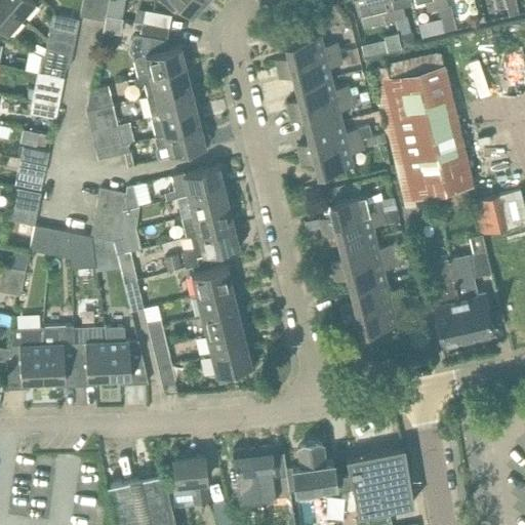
[(21,16),(1,0),(0,0),(0,26),(7,33),(21,16)]
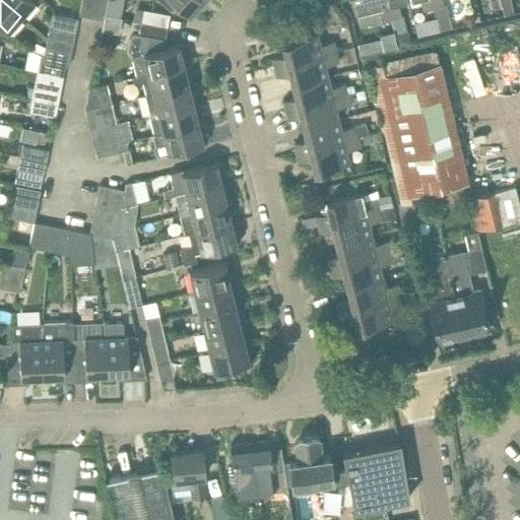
[(1,0),(20,16),(35,1),(33,0),(1,0)]
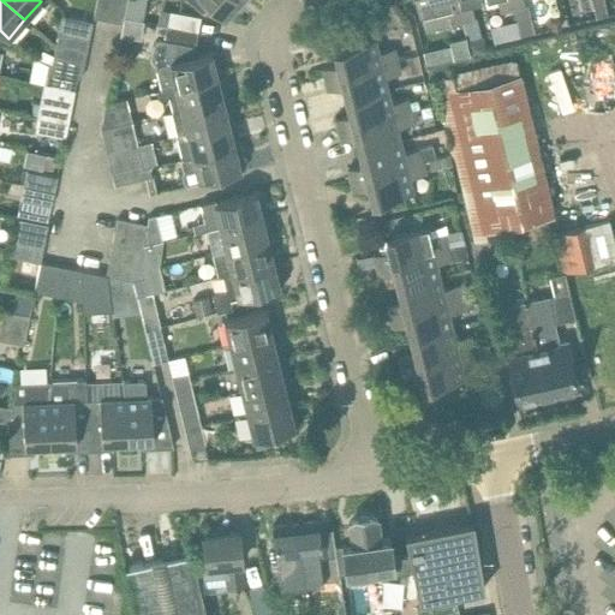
[(107,21),(111,0),(95,0),(93,18),(107,21)]
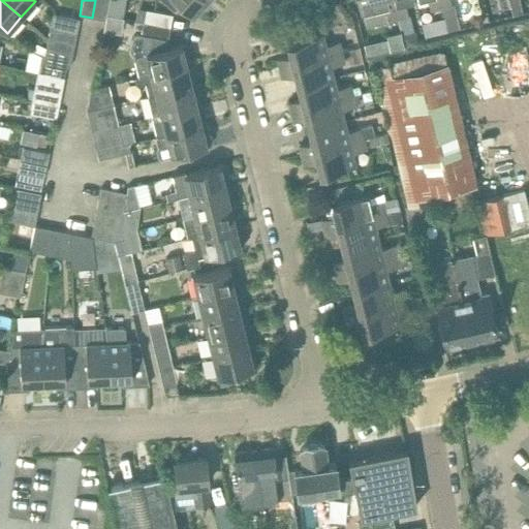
[(107,0),(95,0),(92,18),(103,20),(107,0)]
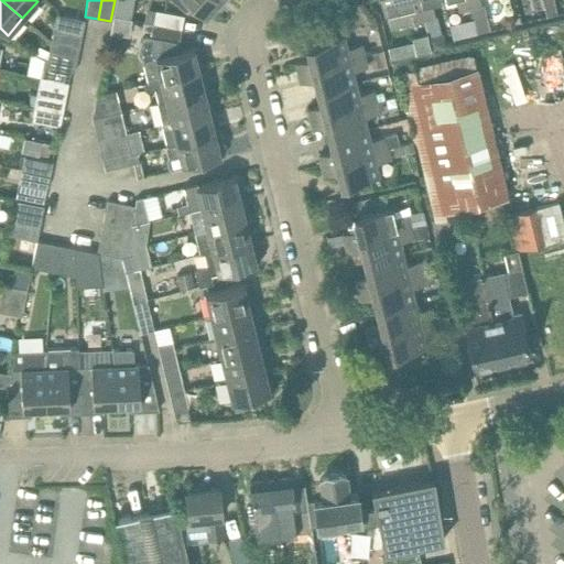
[(208,19),(223,2),(219,0),(173,0),(187,12),(193,6),(208,19)]
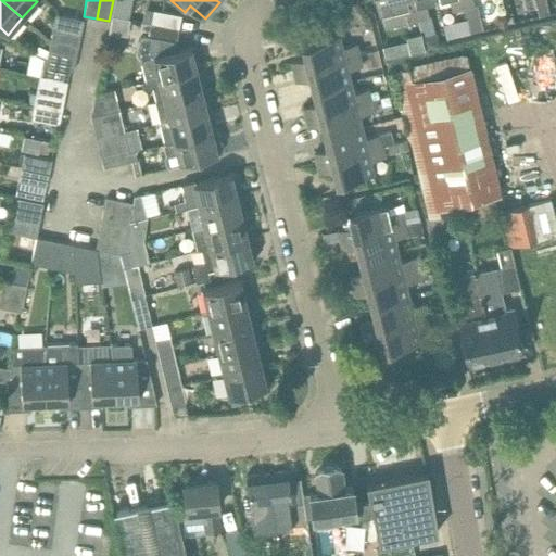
[(386,27),(418,19),(413,0),(375,0),(379,14),(381,13),(386,27)]
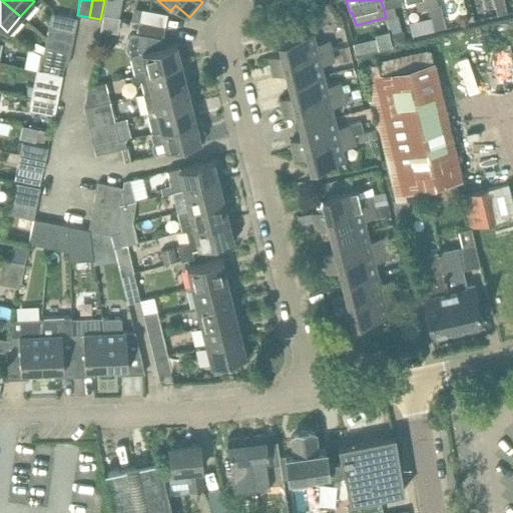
[(400,0),(381,0),(386,17),(396,15),(393,2),(400,0)]
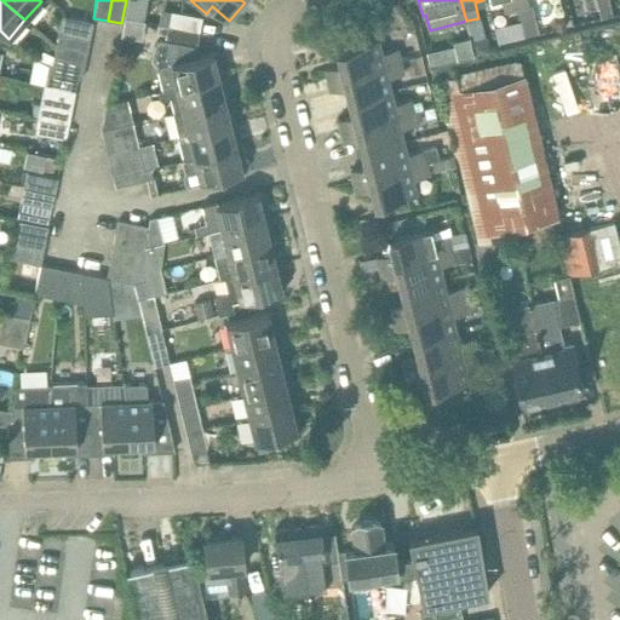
[(500,0),(504,12),(517,9),(515,0),(500,0)]
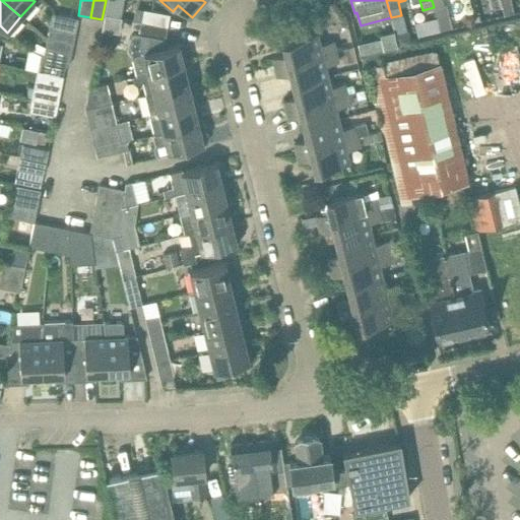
[(443,0),(432,0),(434,7),(435,7),(440,30),(451,27),(446,4),(444,5),(443,0)]
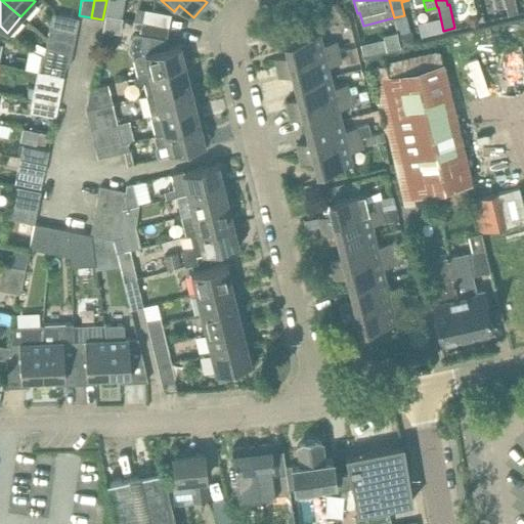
[(504,0),(508,15),(518,13),(514,0),(504,0)]
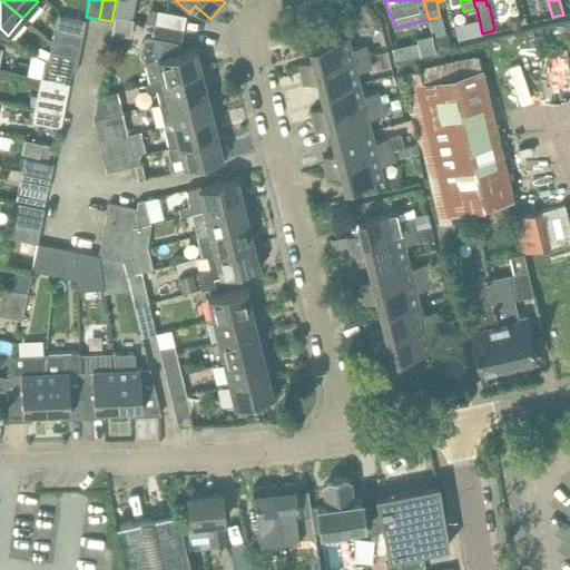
[(569,0),(559,0),(563,15),(569,12),(569,0)]
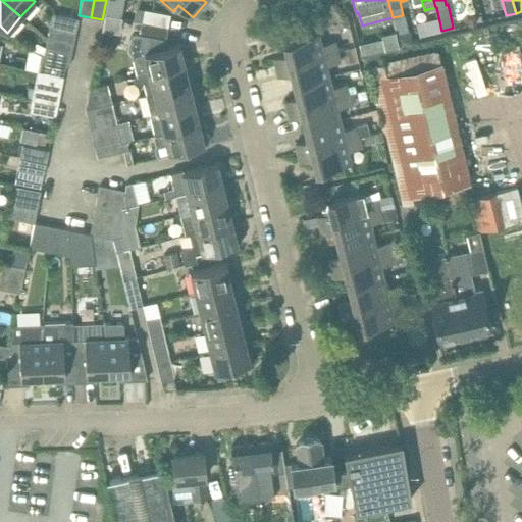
[(142,21),(168,27),(170,14),(144,9),(142,21)]
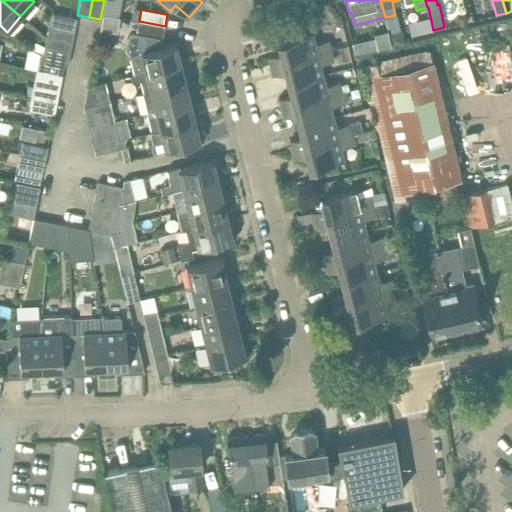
[(50,13),(48,25),(73,30),(76,18),(50,13)]
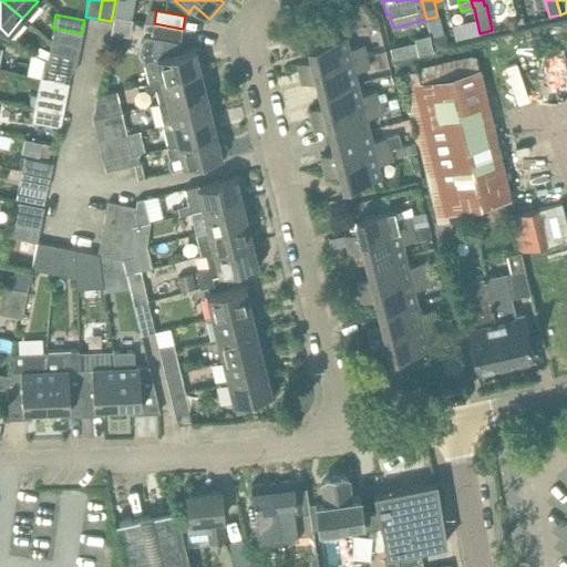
[(516,17),(507,19),(509,27),(518,24),(516,17)]
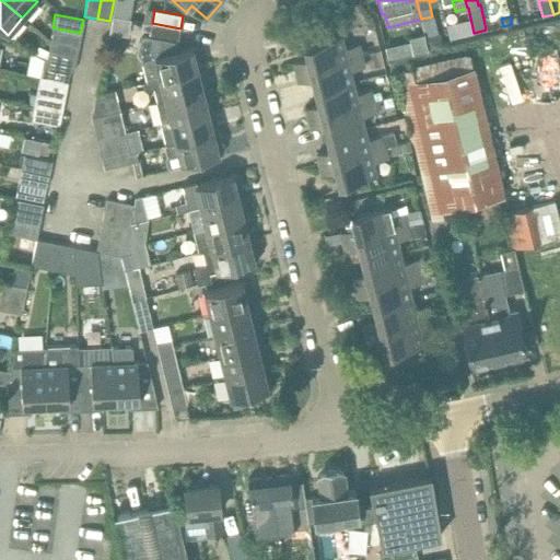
[(177,42),(181,28),(152,23),(150,35),(146,34),(140,39),(138,54),(141,59),(147,82),(202,68),(197,46),(174,53),(171,41),(177,42)]
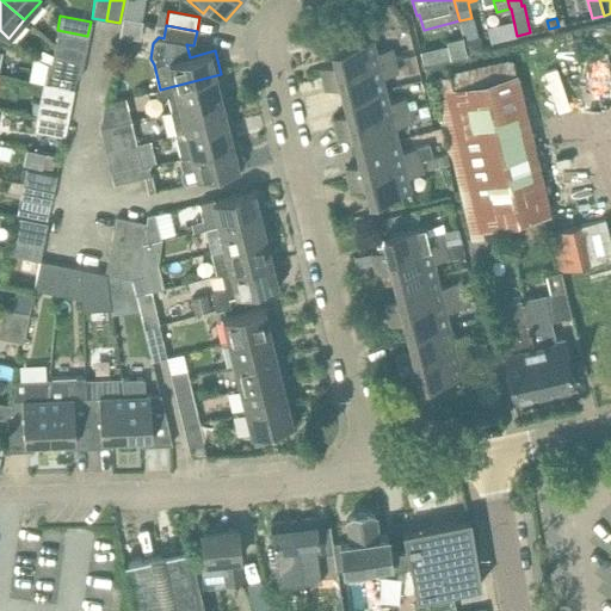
[(85,50),(87,36),(57,30),(54,44),(85,50)]
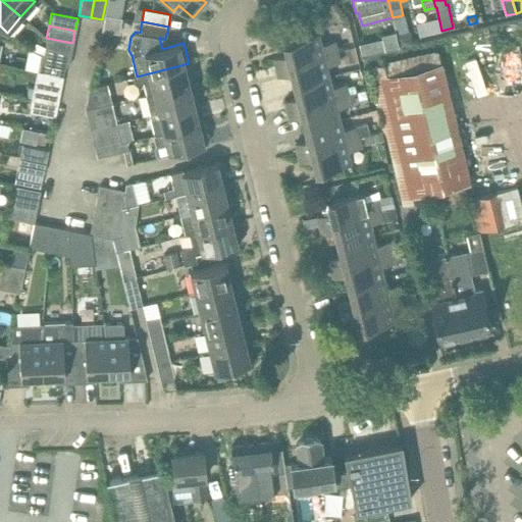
[(412,44),(408,30),(396,33),(399,47),(412,44)]
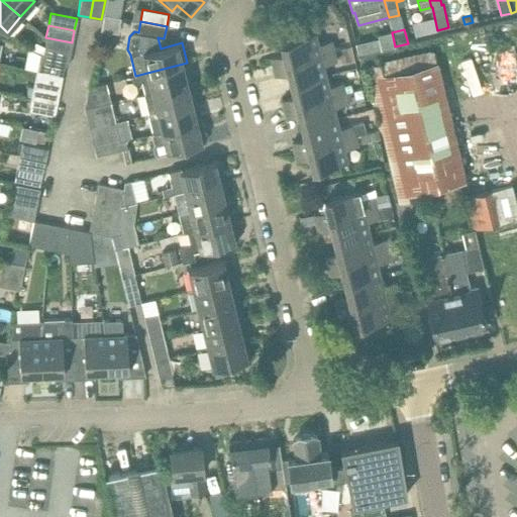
[(392,30),(378,33),(379,38),(382,49),(395,46),(392,32),(392,30)]
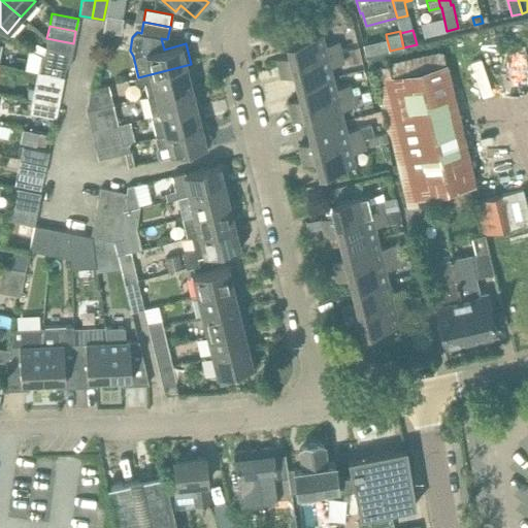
[(278,68),(341,52),(339,41),(326,44),(323,33),(287,41),(290,56),(276,60),(278,68)]
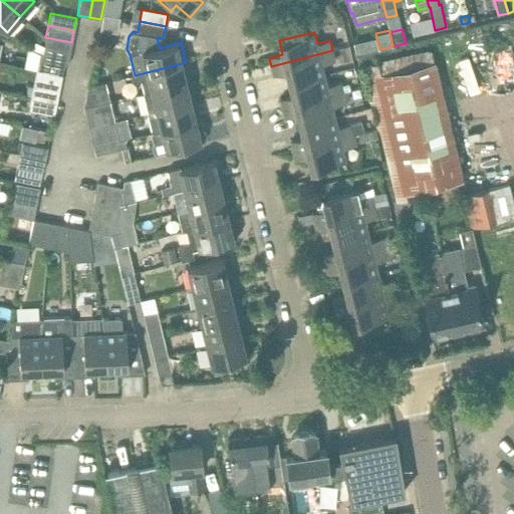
[(69,54),(71,42),(45,37),(43,49),(69,54)]
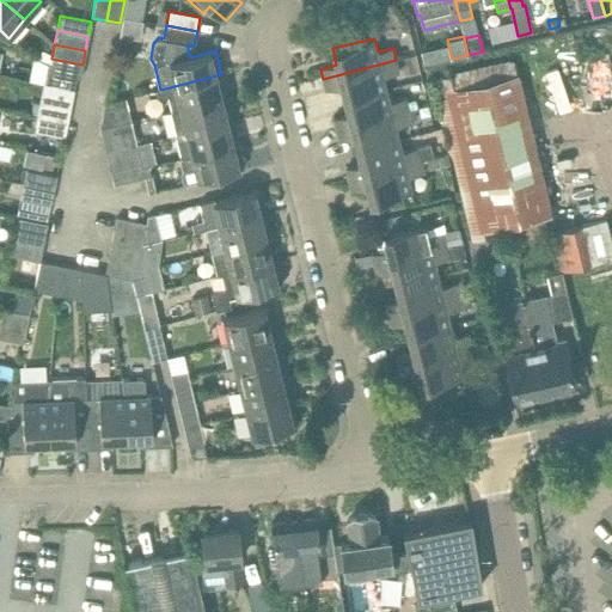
[(83,65),(51,59),(50,65),(47,63),(43,83),(73,89),(75,78),(79,79),(83,65)]
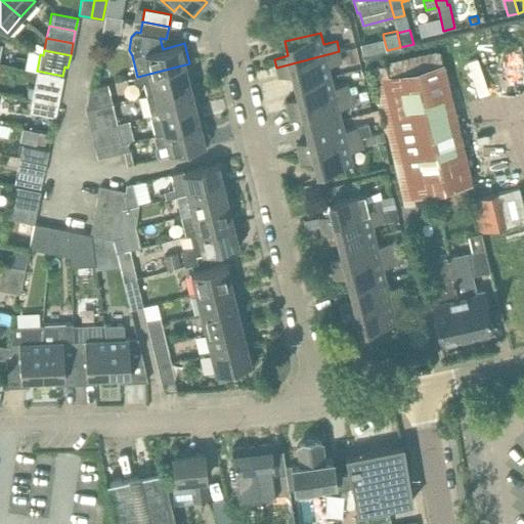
[(292,72),(295,85),(331,76),(328,66),(342,61),(339,51),(276,68),(278,75),(292,72)]
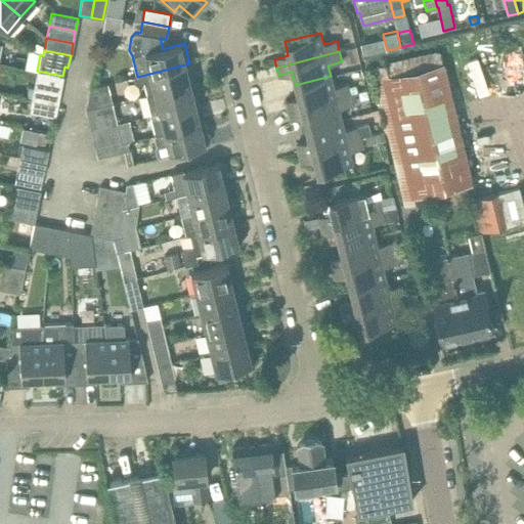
[(473,182),(443,61),(374,79),(402,200),(473,182)]
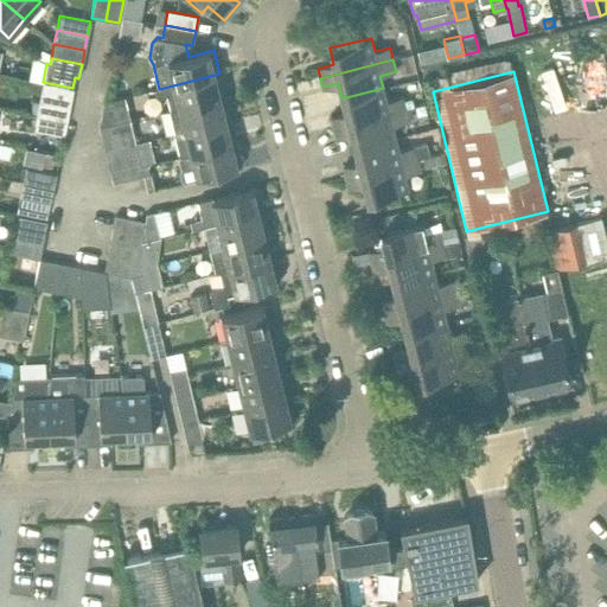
[(166,94),(171,110),(179,108),(225,96),(219,74),(159,89),(161,95),(166,94)]
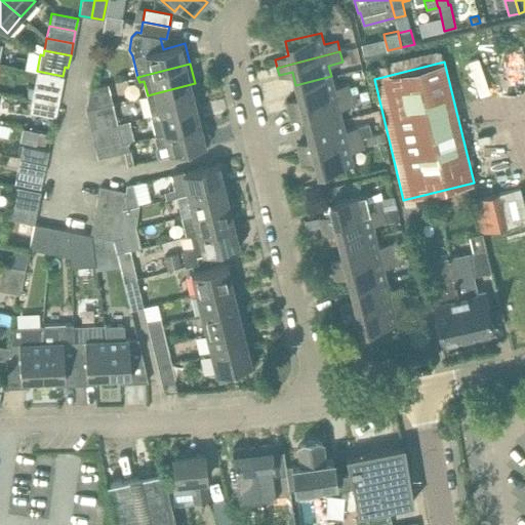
[(286,102),(288,110),(351,94),(348,84),(334,88),(331,76),(295,85),(299,98),(286,102)]
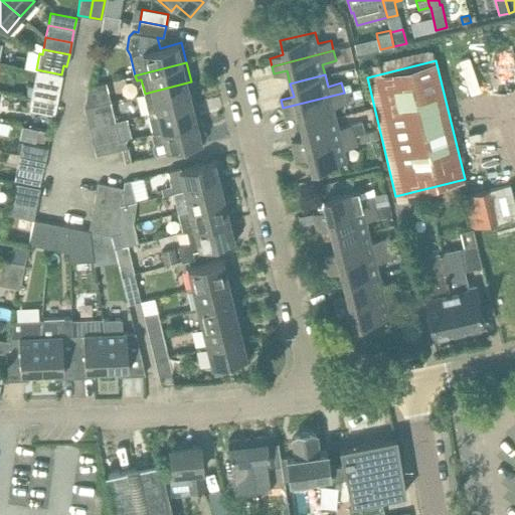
[(195,102),(191,81),(152,92),(145,94),(141,94),(146,115),(195,102)]
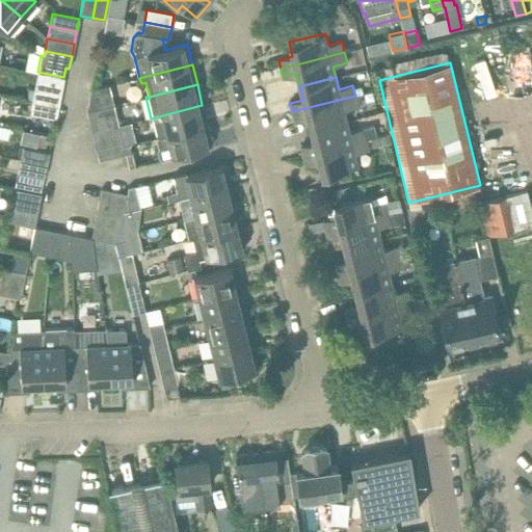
[(32,101),(57,106),(60,94),(34,88),(32,101)]
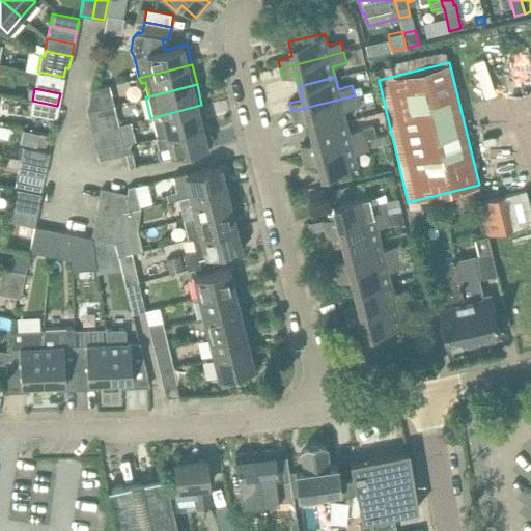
[(307,116),(310,130),(345,120),(343,110),(357,107),(355,95),(291,111),(294,119),(307,116)]
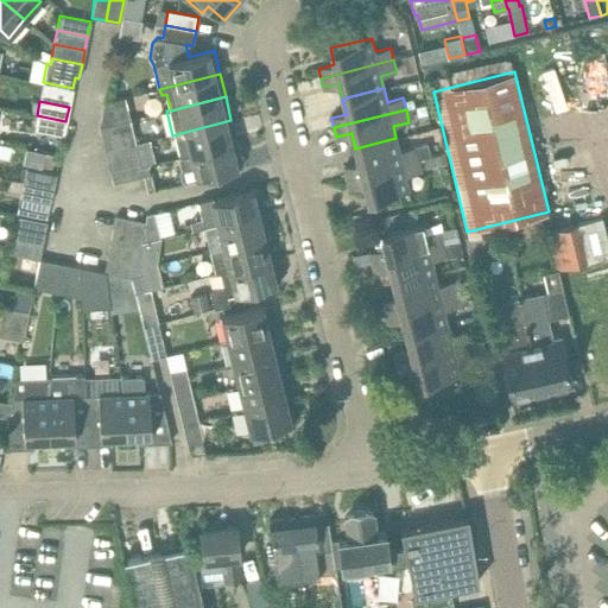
[(101,118),(100,128),(131,120),(128,112),(101,118)]
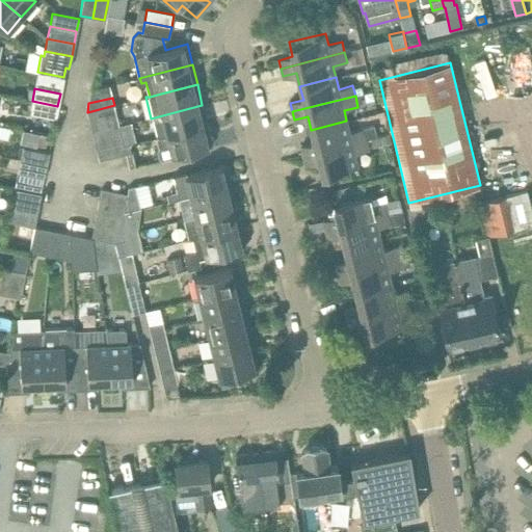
[(57,106),(32,101),(29,113),(55,118),(57,106)]
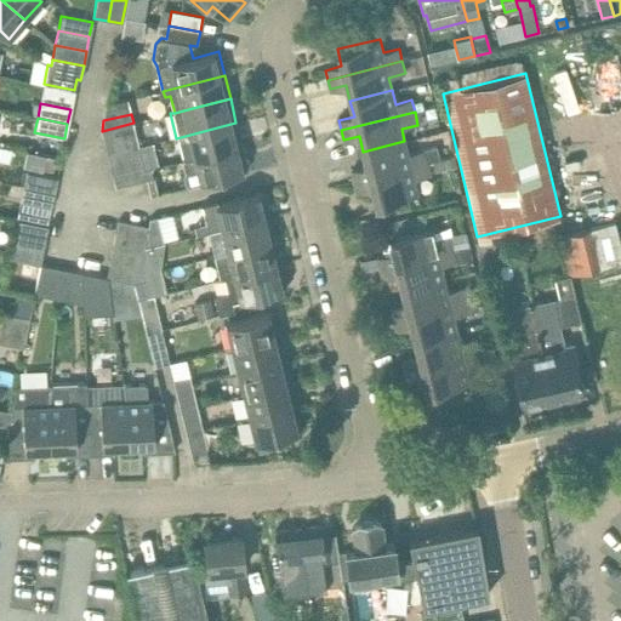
[(106,144),(137,136),(134,123),(102,131),(106,144)]
